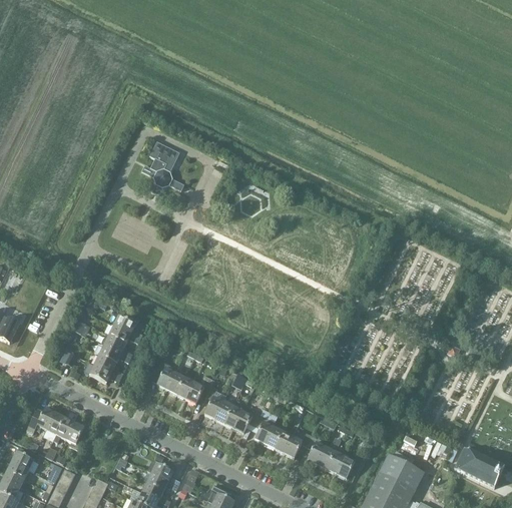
[(179,150),(173,147),(157,139),(149,154),(156,157),(151,166),(145,163),(142,169),(153,175),(156,182),(152,189),(159,192),(162,185),(169,183),(181,189),(184,182),(173,177),(170,170),(179,150)]
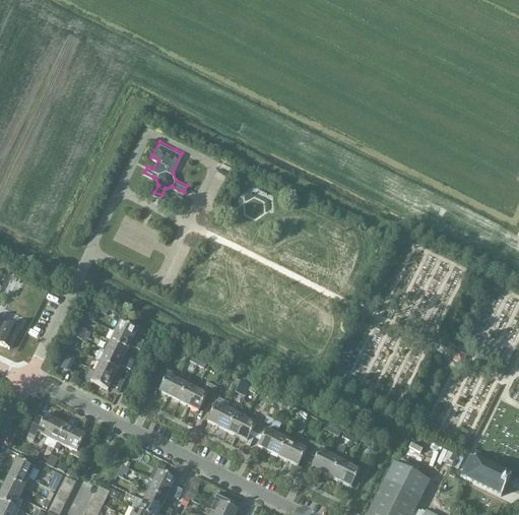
[(123,313),(116,329),(142,342),(144,337),(135,333),(140,322),(123,313)]
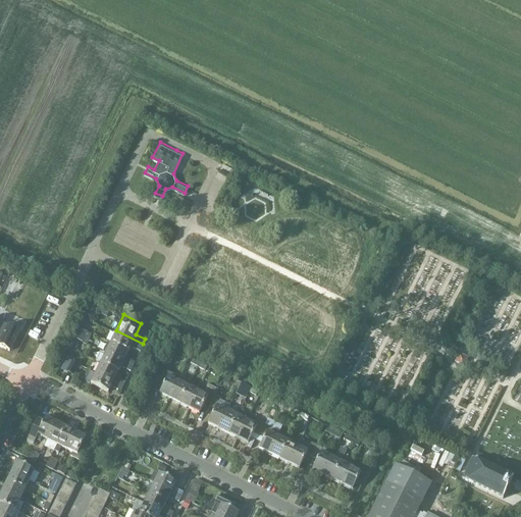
[(0,315),(0,333),(1,334),(0,335),(0,342),(10,347),(20,325),(8,319),(8,320),(3,318),(3,317),(0,315)]
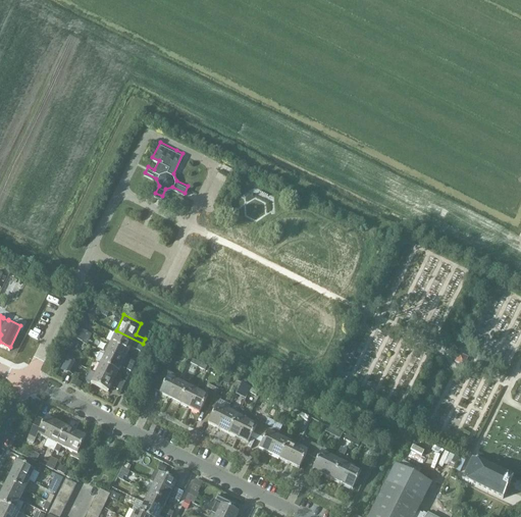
[(80,324),(74,333),(83,338),(87,327),(80,324)]
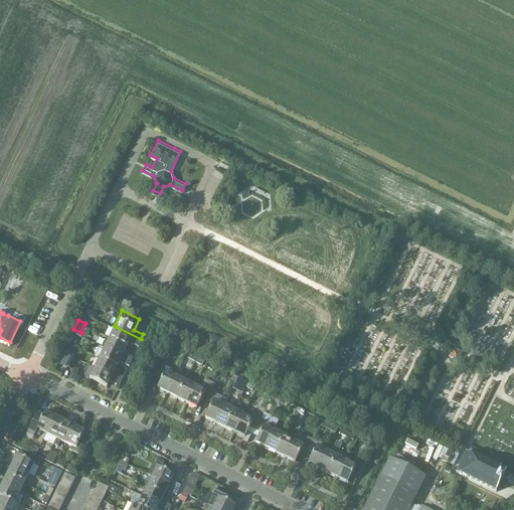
[(139,343),(141,339),(115,326),(110,335),(127,344),(129,338),(139,343)]
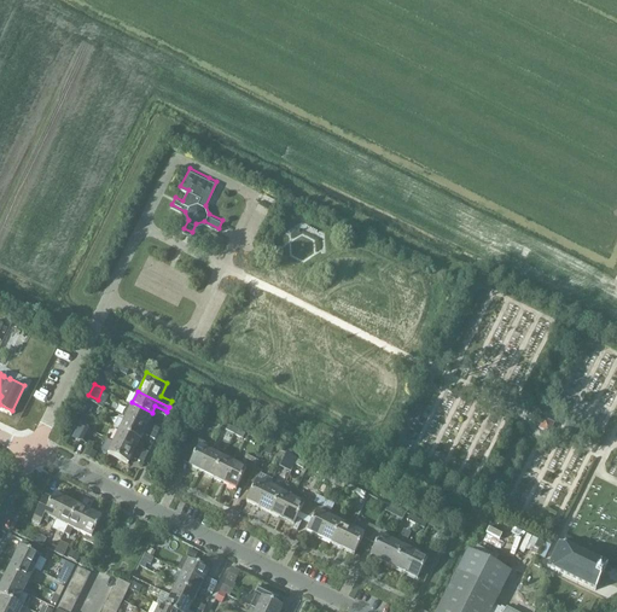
[(128,401),(122,413),(126,414),(158,430),(161,425),(159,425),(149,419),(152,413),(132,402),(128,401)]
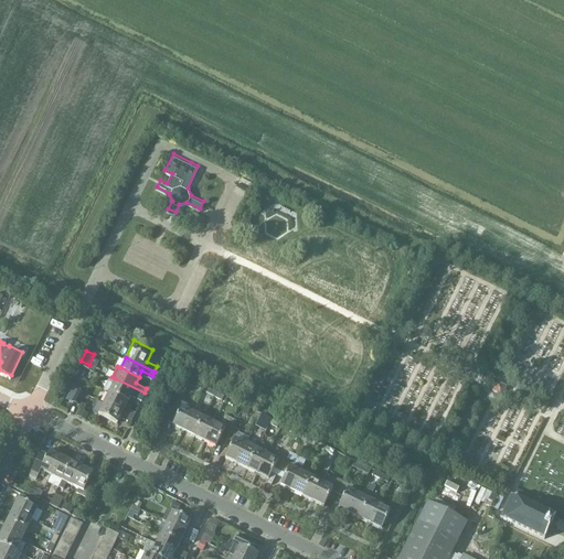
[(497,377),(492,387),(502,391),(508,382),(497,377)]
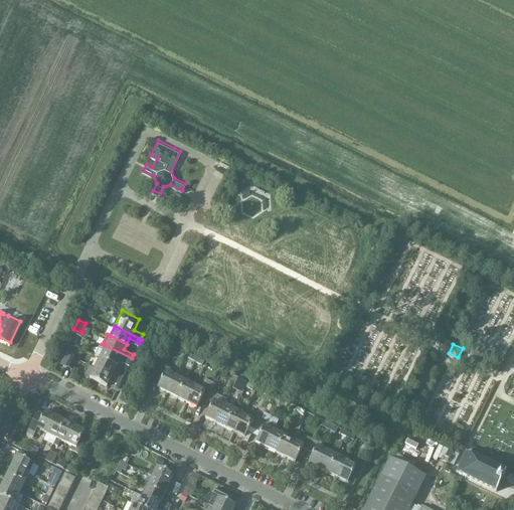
[(120,358),(129,363),(132,358),(105,345),(100,355),(117,363),(120,358)]
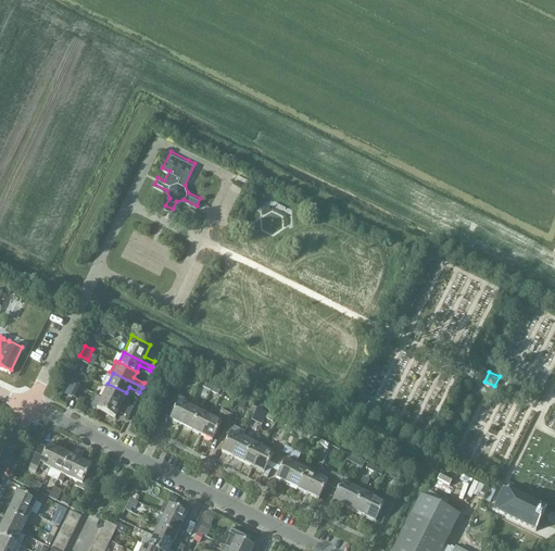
[(77,380),(72,391),(78,395),(84,384),(77,380)]
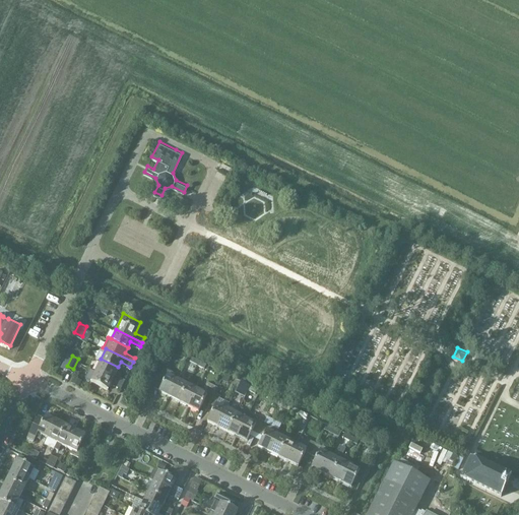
[(116,372),(118,367),(101,359),(95,368),(123,382),(125,377),(116,372)]
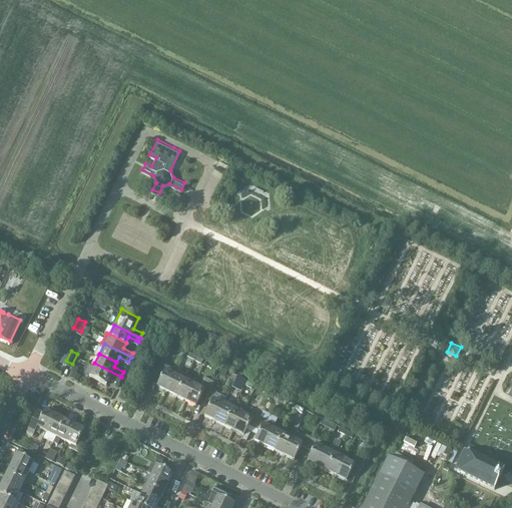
[(159,377),(157,383),(166,388),(175,371),(169,369),(171,365),(162,360),(156,371),(154,375),(159,377)]
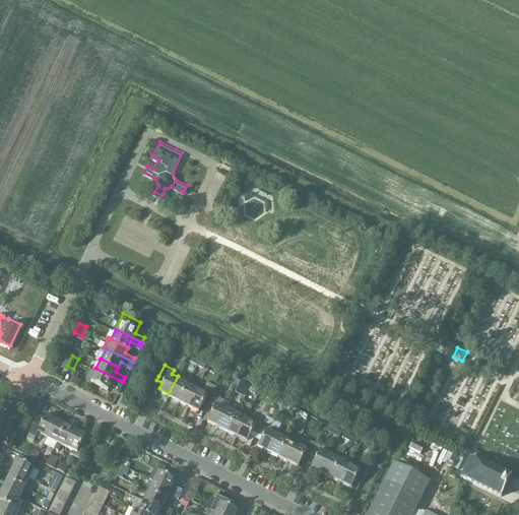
[(111,381),(121,386),(123,382),(95,368),(90,378),(109,387),(111,381)]
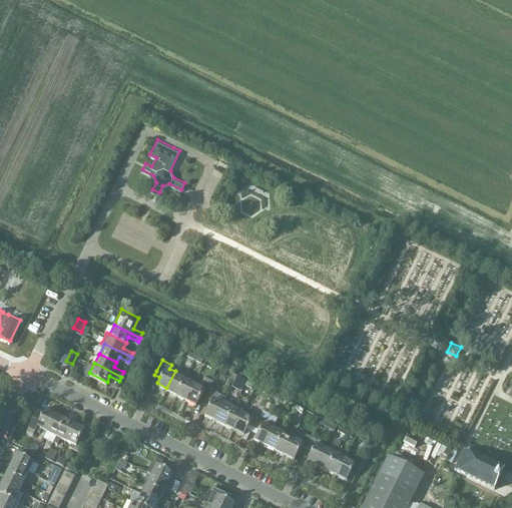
[(176,393),(184,376),(186,372),(181,370),(180,374),(175,371),(166,388),(176,393)]
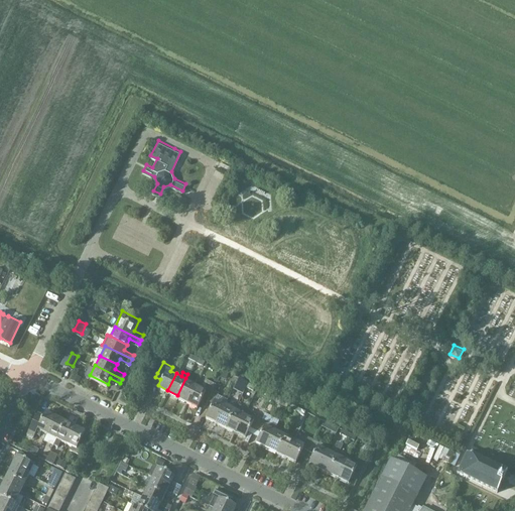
[(185,378),(177,395),(187,400),(196,383),(190,380),(192,376),(187,374),(185,378)]
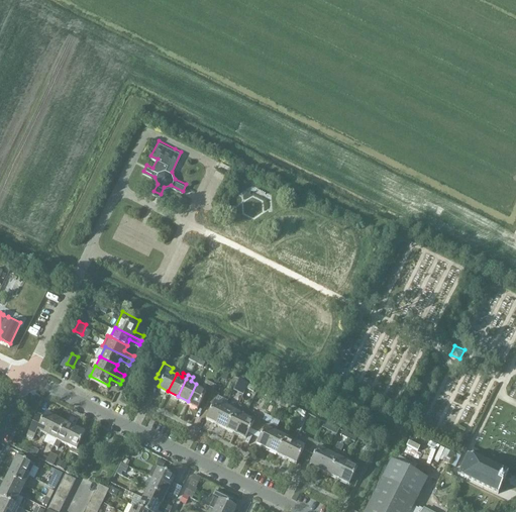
[(236,379),(239,381),(246,384),(248,380),(238,375),(236,379)]
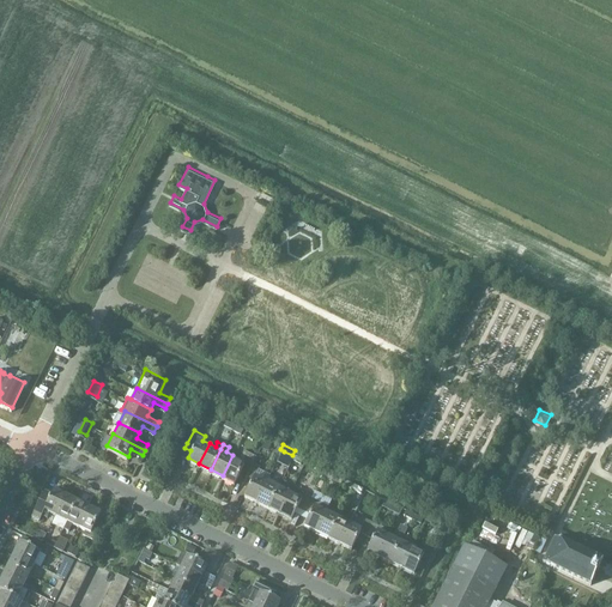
[(238,457),(232,455),(223,475),(235,481),(241,469),(247,473),(254,460),(256,454),(258,453),(244,445),(238,457)]
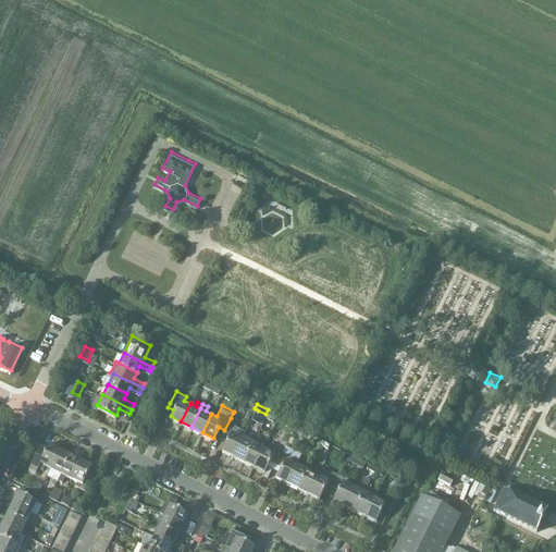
[(223,448),(233,453),(243,434),(241,433),(243,430),(234,426),(236,420),(235,420),(239,412),(235,409),(233,414),(233,413),(231,418),(224,430),(230,432),(223,448)]
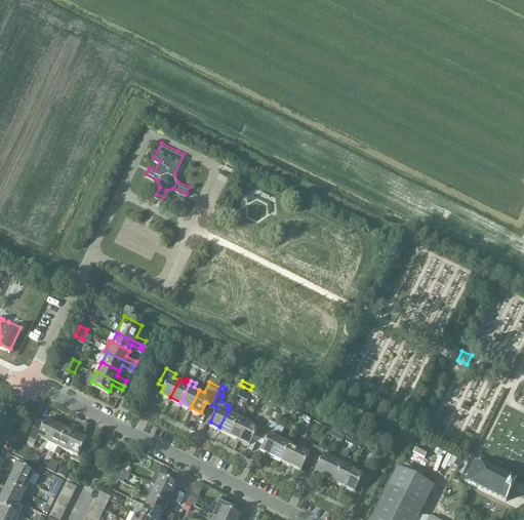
[(260,390),(252,386),(250,390),(257,394),(260,390)]
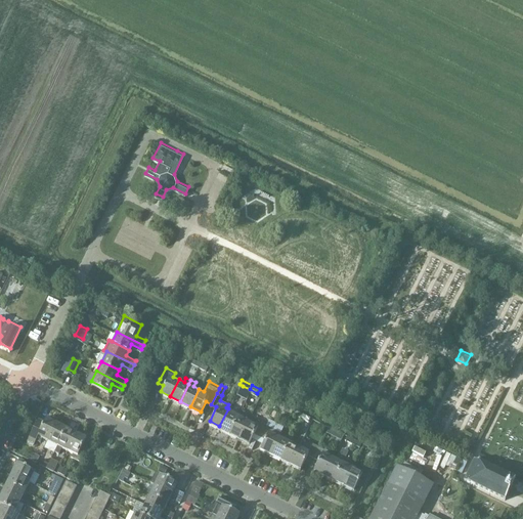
[(219,426),(229,431),(238,414),(228,408),(219,426)]
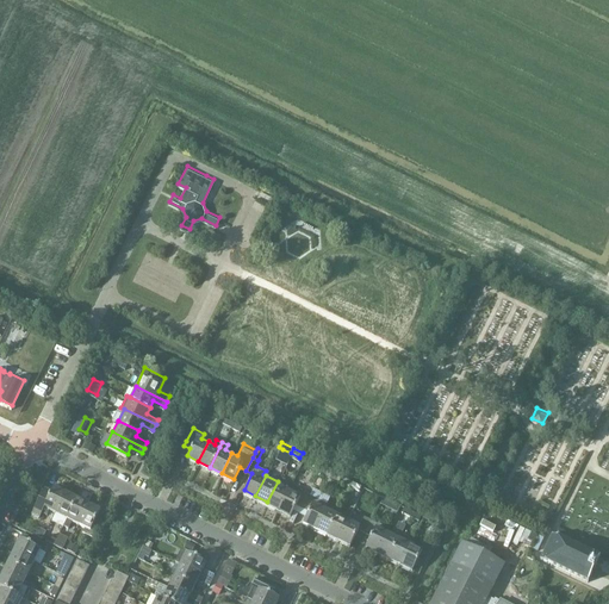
[(32,509),(32,510),(39,514),(42,509),(47,510),(49,506),(55,509),(64,489),(63,487),(64,484),(56,480),(54,484),(51,489),(44,485),(42,492),(32,509)]
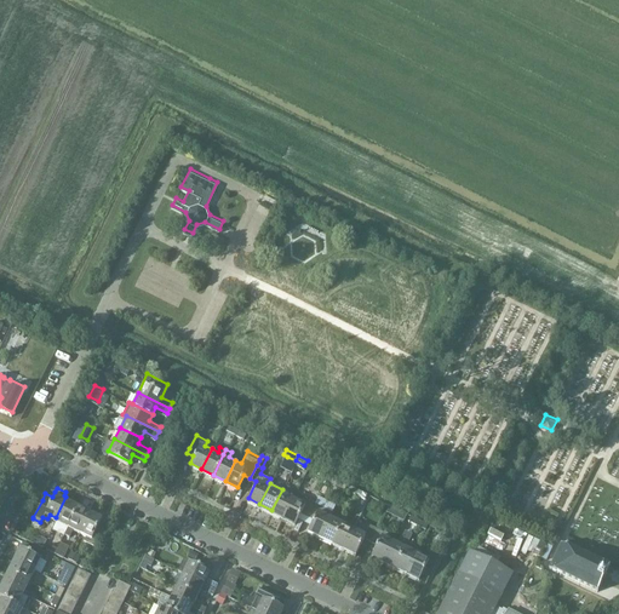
[(282,489),(271,510),(284,516),(293,495),(282,489)]
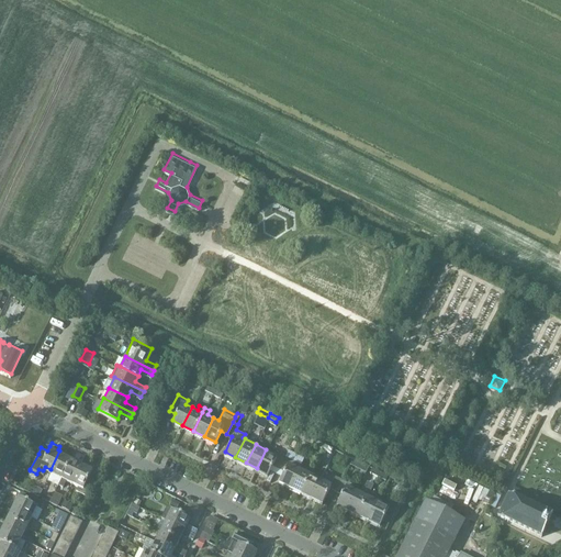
[(268,445),(266,449),(257,468),(268,474),(271,467),(277,470),(279,466),(285,454),(268,445)]
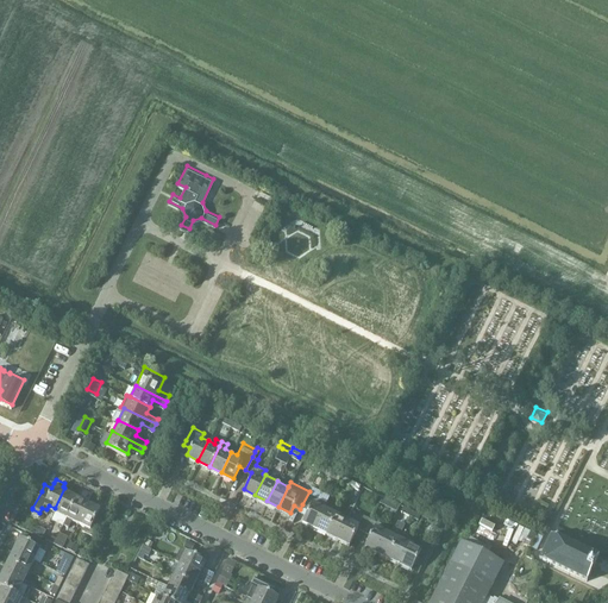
[(64,488),(55,508),(67,514),(76,494),(64,488)]
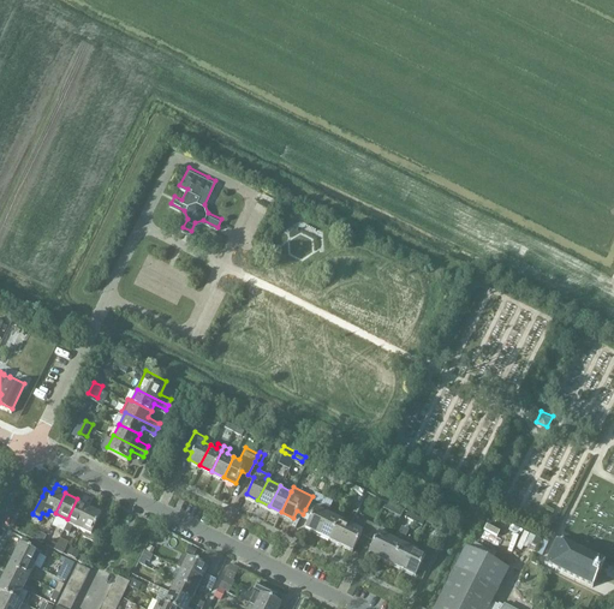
[(313,496),(305,509),(303,514),(309,517),(307,524),(317,530),(328,509),(331,505),(313,496)]
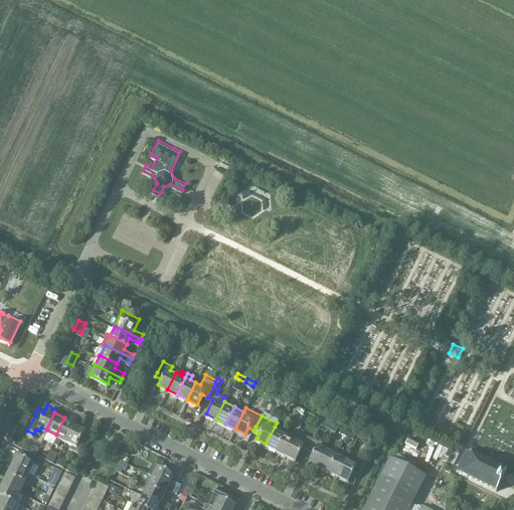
[(56,435),(53,441),(58,443),(61,437),(66,440),(74,422),(64,417),(58,430),(56,435)]
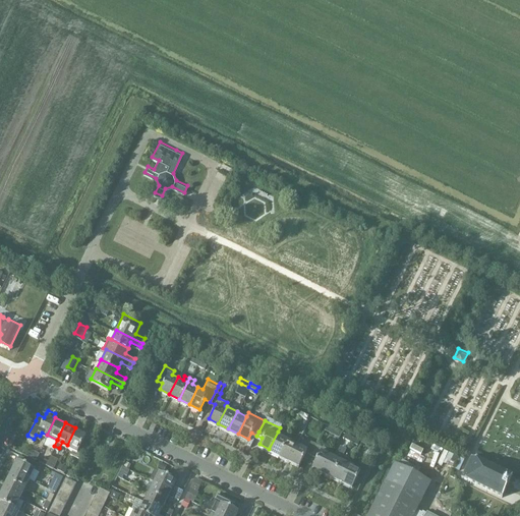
[(75,427),(67,445),(72,447),(70,451),(81,456),(87,445),(81,442),(85,433),(75,427)]
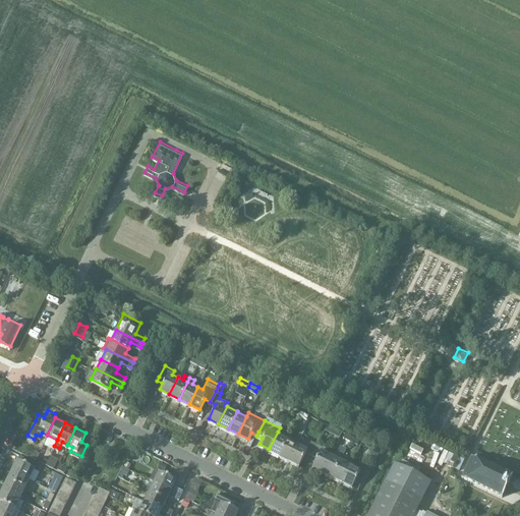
[(288,437),(278,432),(269,449),(279,454),(288,437)]
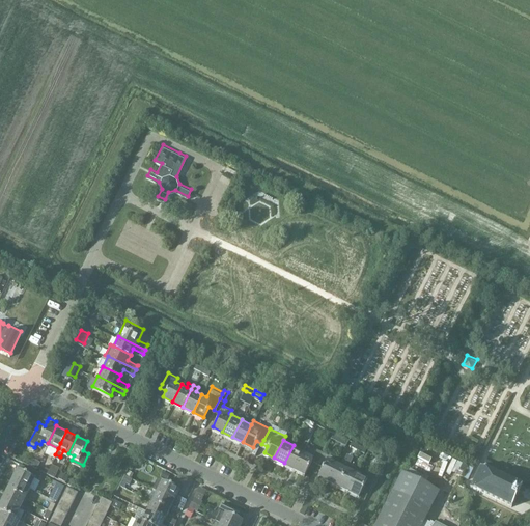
[(303,450),(294,445),(284,463),(295,468),(303,450)]
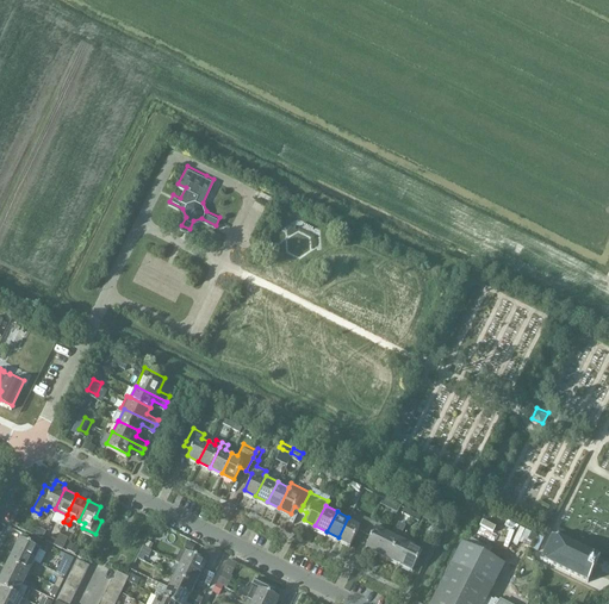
[(365,512),(360,522),(348,517),(339,537),(350,543),(359,525),(365,529),(372,516),(365,512)]
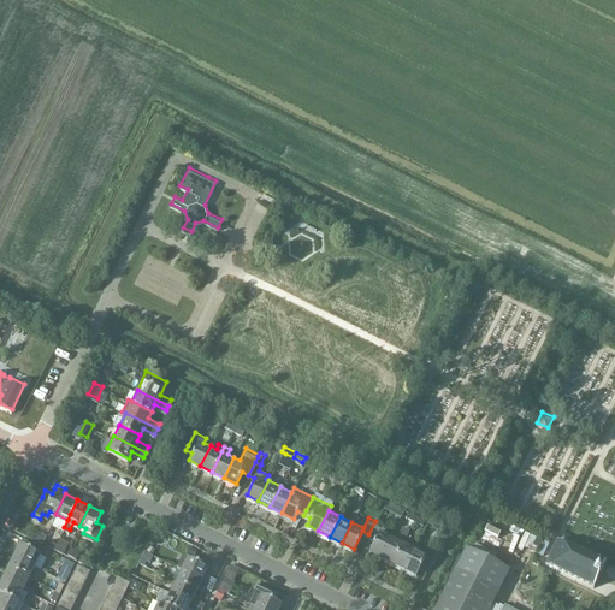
[(388,527),(376,521),(368,534),(376,538),(370,550),(382,555),(391,536),(385,532),(388,527)]
